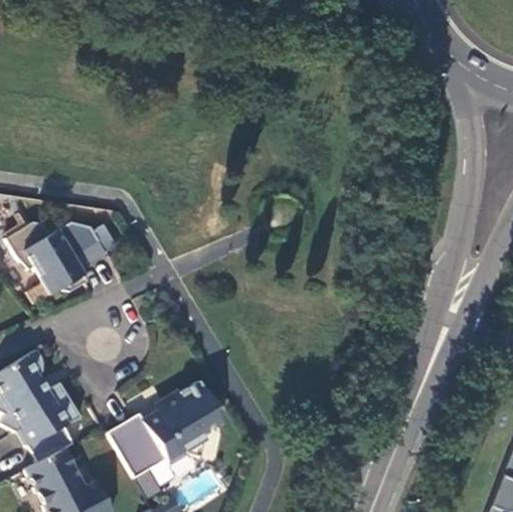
[(6,237),(16,256),(29,269),(33,266),(50,294),(59,288),(70,291),(88,280),(79,267),(66,243),(92,228),(99,239),(100,239),(91,225),(71,220),(49,233),(43,223),(33,220),(6,237)]
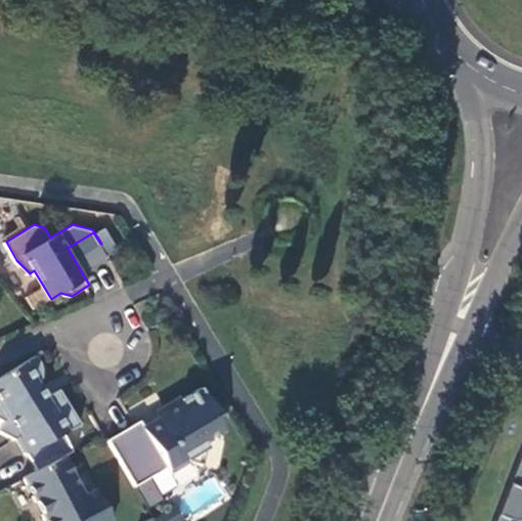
[(93,232),(68,248),(81,271),(107,255),(101,244),(100,244),(93,232)]
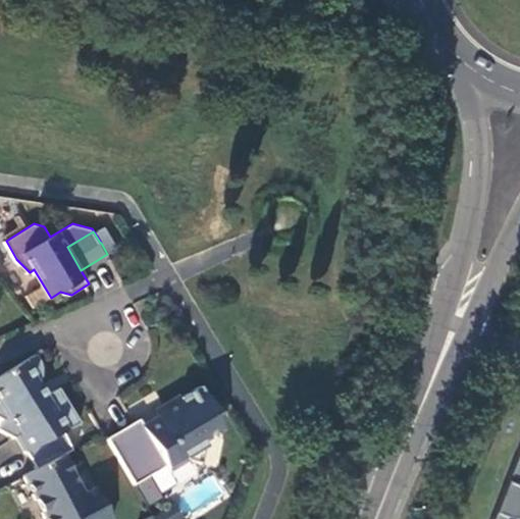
[(18,434),(39,466),(66,452),(74,448),(66,430),(83,420),(60,385),(44,396),(38,386),(41,380),(43,376),(43,372),(43,367),(43,365),(42,361),(40,357),(37,352),(0,374),(0,396),(0,397),(0,415),(5,418),(0,426),(16,436),(18,434)]
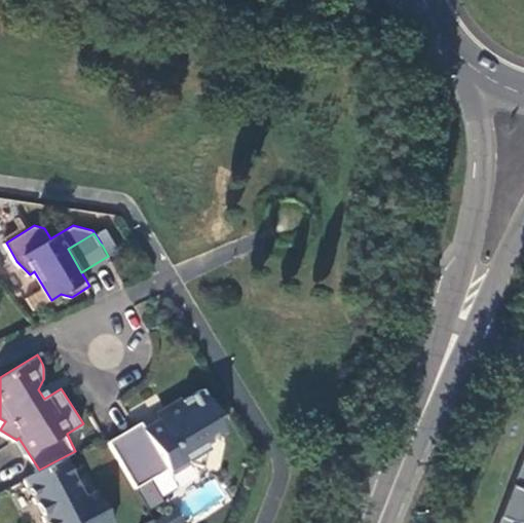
[(143,420),(111,440),(139,487),(170,468),(174,474),(175,473),(173,470),(188,460),(206,464),(211,447),(208,442),(225,431),(217,417),(221,415),(203,386),(184,399),(183,396),(167,404),(165,415),(147,426),(143,420)]
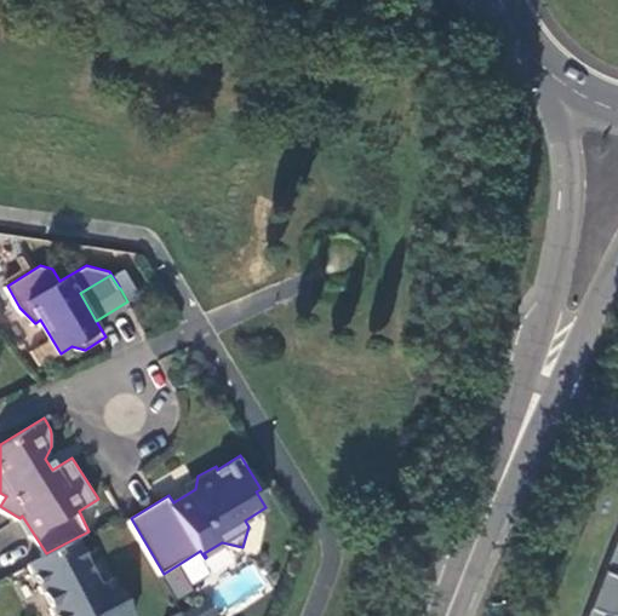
[(617,528),(584,615),(617,615),(617,528)]
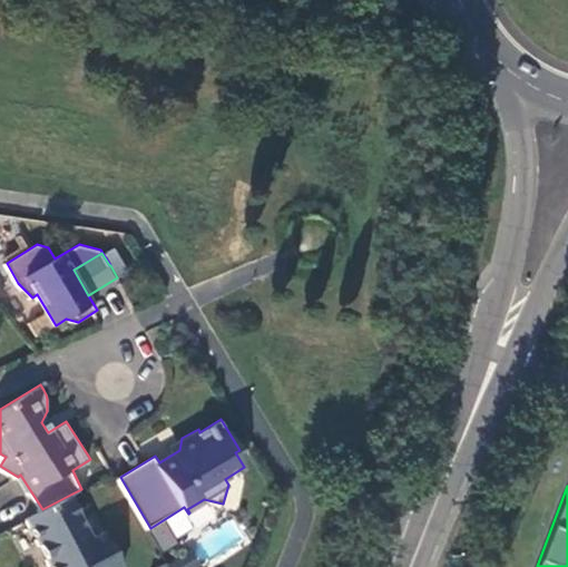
[(42,509),(28,517),(54,566),(125,566),(106,530),(94,536),(72,494),(42,509)]
